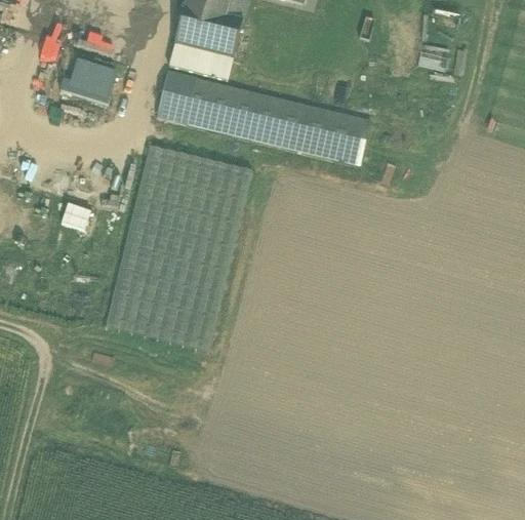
[(230,0),(226,17),(185,7),(174,43),(233,57),(249,0),(230,0)]
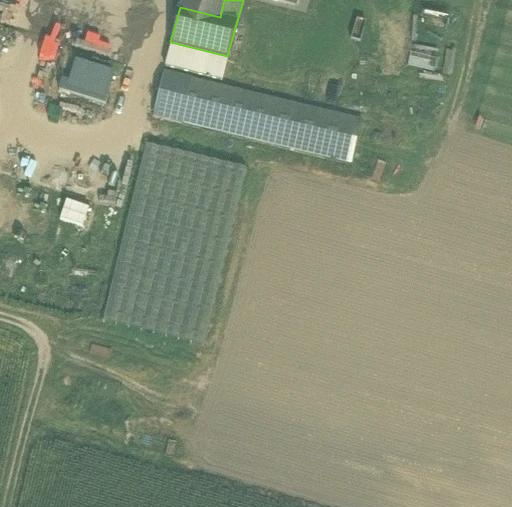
[(182,0),(180,7),(220,17),(224,0),(182,0)]
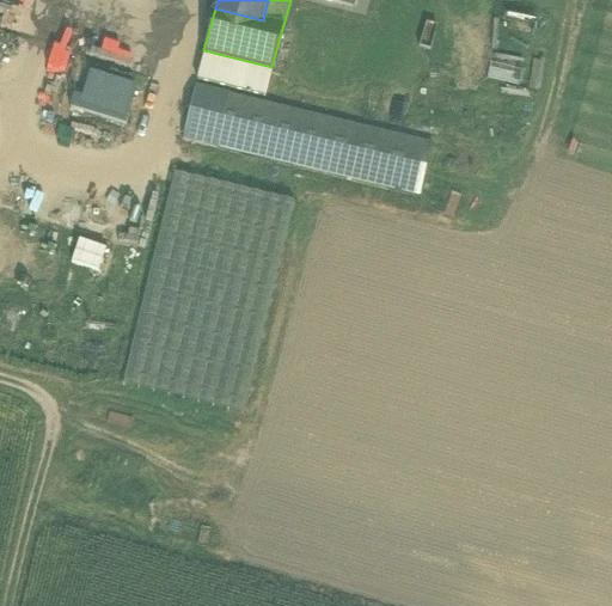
[(505,25),(530,24),(530,13),(505,14),(505,25)]
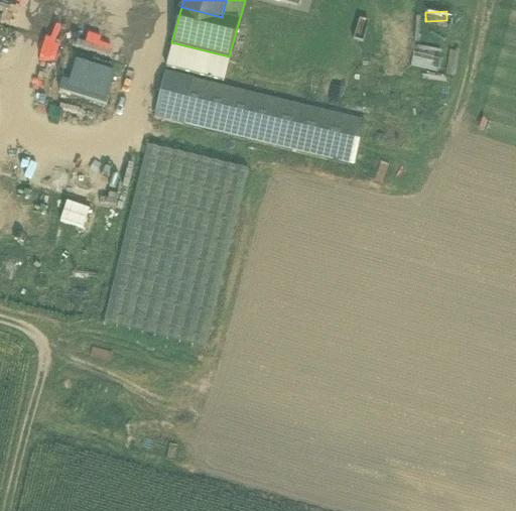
[(229,56),(171,42),(166,62),(224,77),(229,56)]
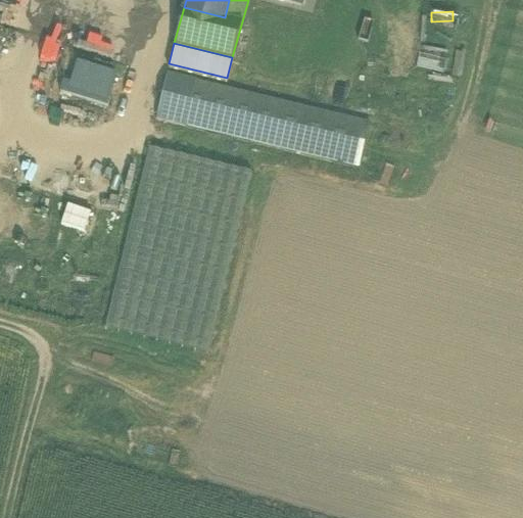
[(60,77),(56,88),(103,104),(115,71),(74,56),(65,79),(60,77)]
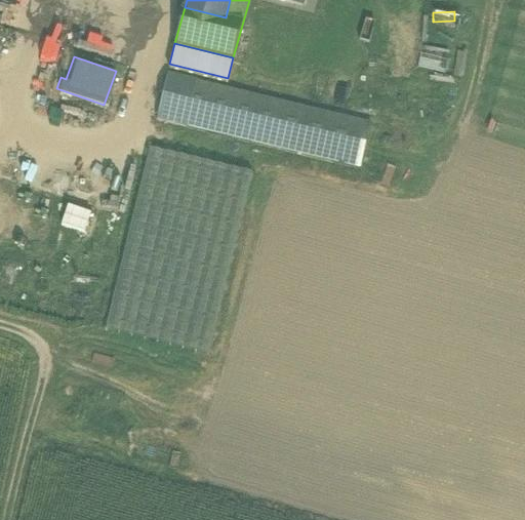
[(277,97),(192,77),(193,73),(188,72),(187,76),(167,71),(156,117),(267,144),(277,97)]
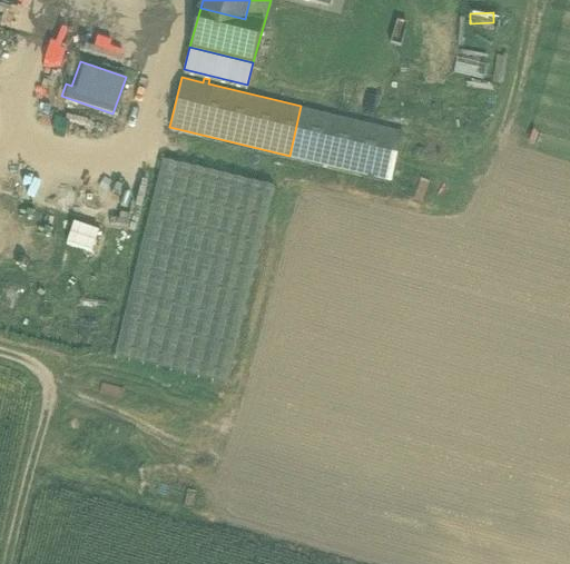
[(403,130),(301,106),(290,156),(391,180),(403,130)]
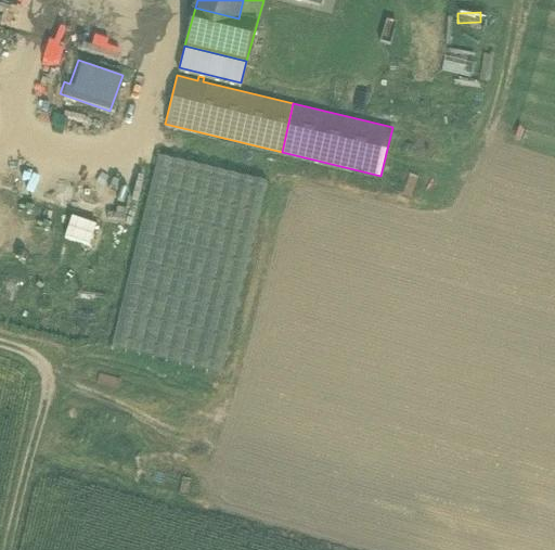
[(267,181),(157,155),(112,346),(220,372),(267,181)]
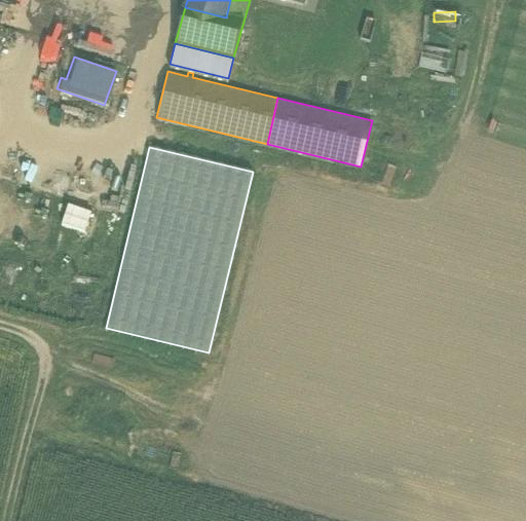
[(86,229),(91,210),(64,203),(59,223),(86,229)]
